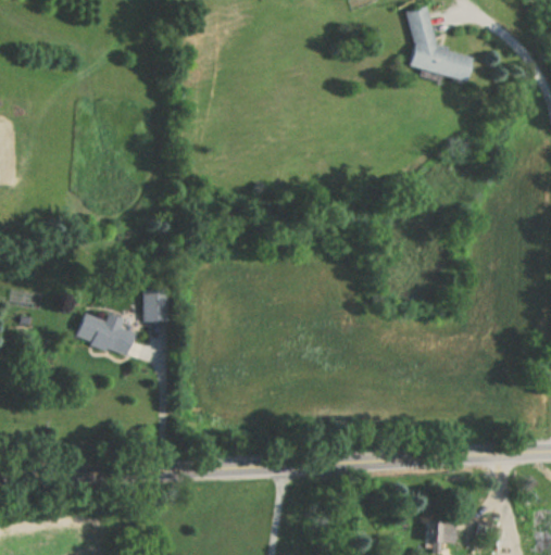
[(467,82),(473,57),(437,48),(429,8),(408,11),(414,49),(411,65),(411,70),(467,82)]
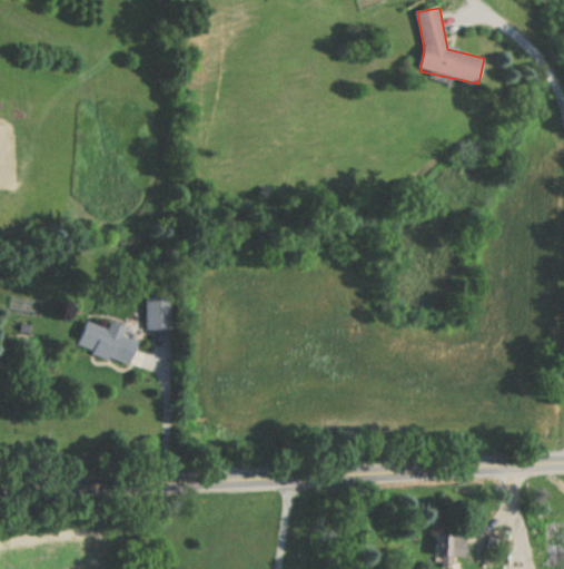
[(171,296),(147,295),(147,327),(171,329),(171,296)]
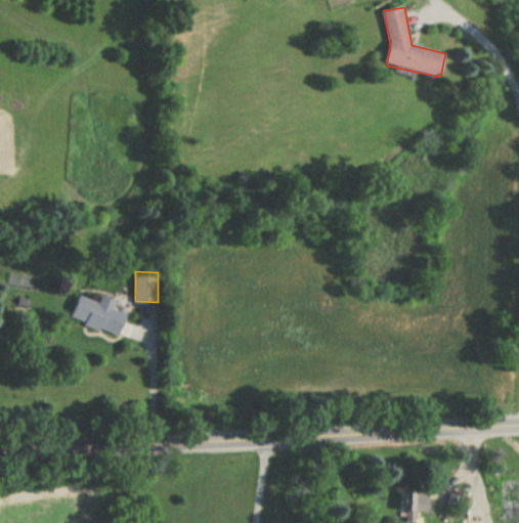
[(81,295),(71,317),(118,338),(129,313),(115,308),(118,301),(101,294),(98,302),(81,295)]
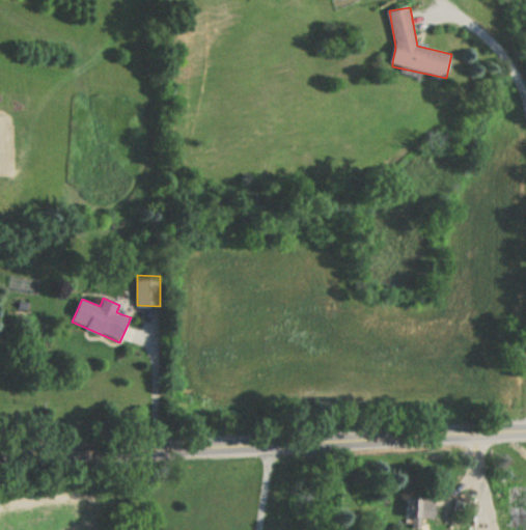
[(513,512),(518,512),(517,529),(525,529),(525,489),(511,489),(513,512)]
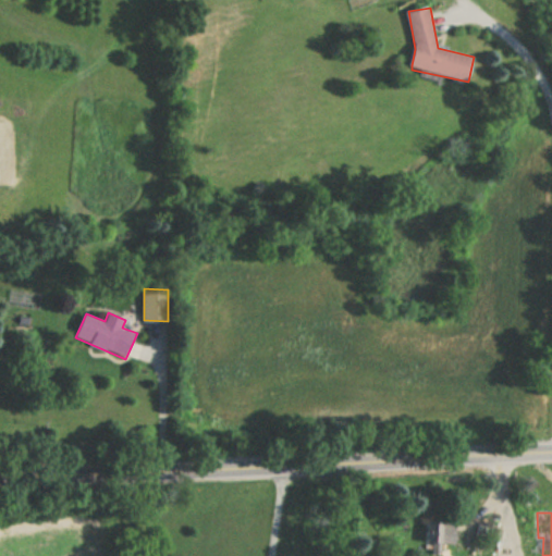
[(428,544),(458,544),(458,522),(428,522),(428,544)]
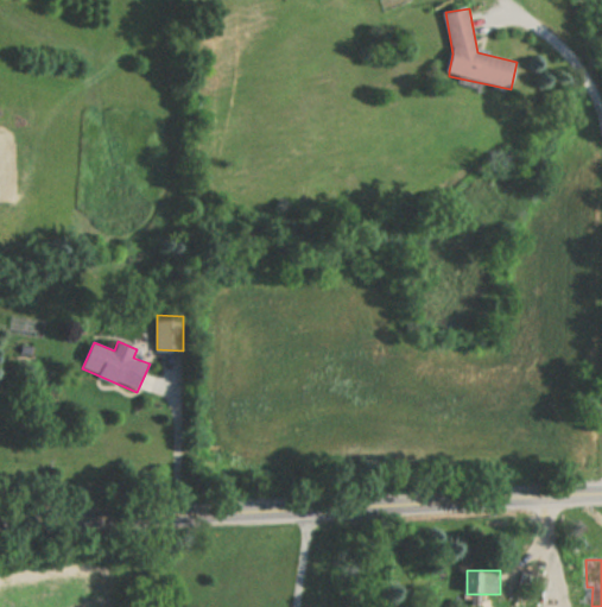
All buildings are outlined.
